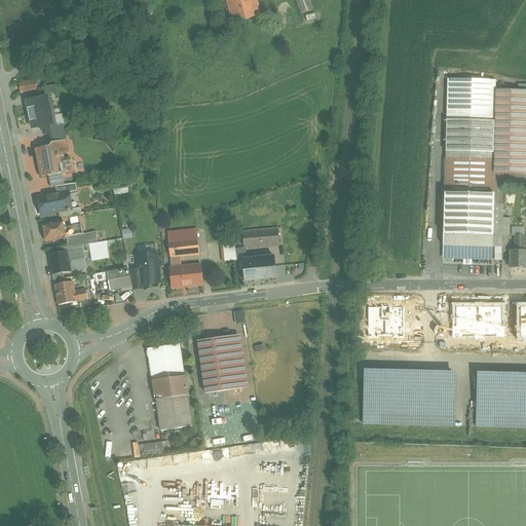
[(224,0),(232,24),(261,15),(257,0),(224,0)]
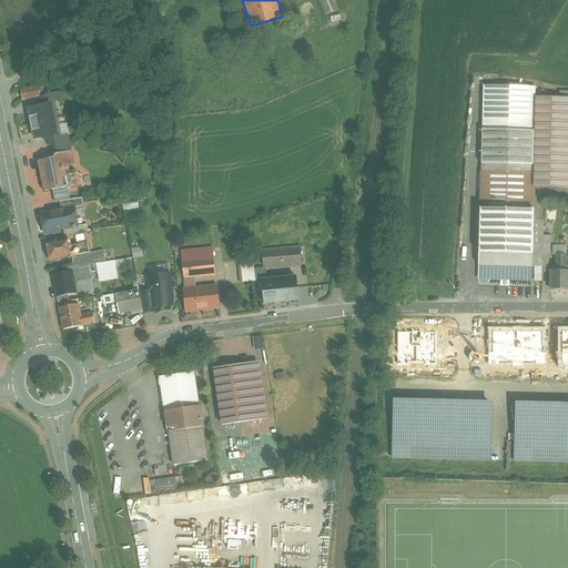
[(316,0),(304,0),(303,0),(308,13),(320,9),(316,0)]
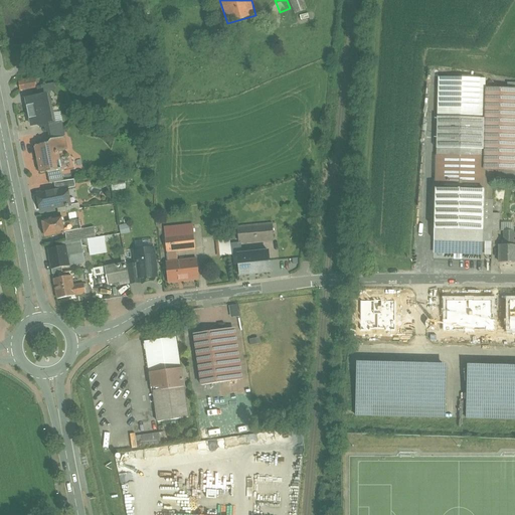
[(291,0),(295,14),(308,11),(305,0),(291,0)]
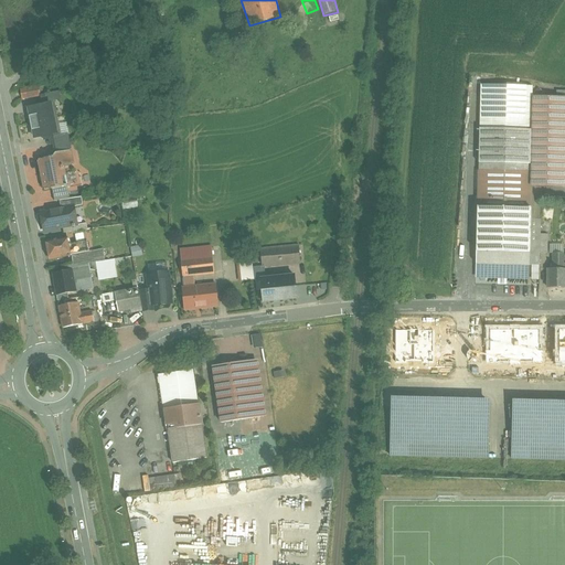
[(533,86),(481,85),(480,129),(532,131),(533,97),(533,86)]
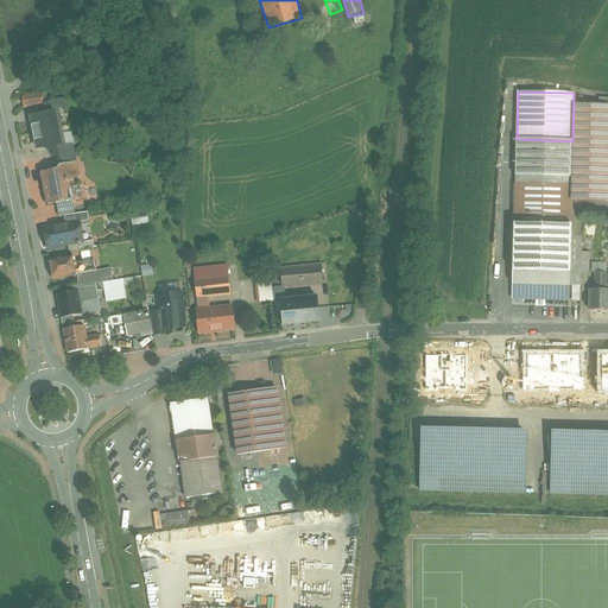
[(607,106),(574,105),(572,141),(572,176),(571,201),(607,201),(607,106)]
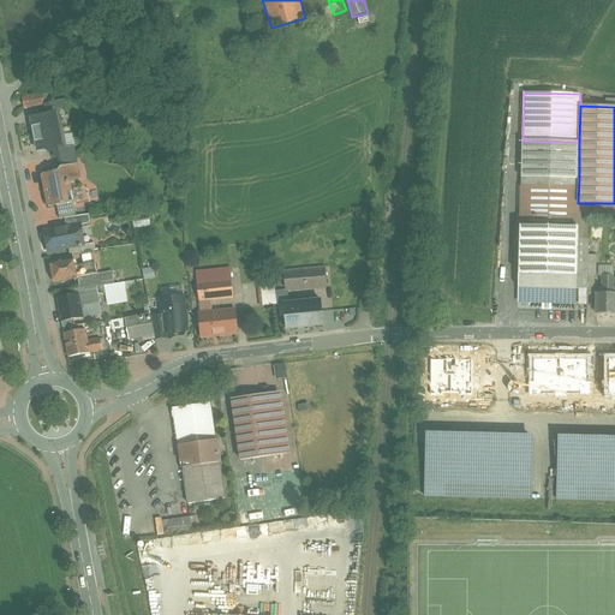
[(47,111),(41,112),(42,115),(33,118),(34,126),(33,126),(33,127),(35,127),(36,133),(34,135),(59,130),(57,123),(60,121),(58,109),(47,111)]
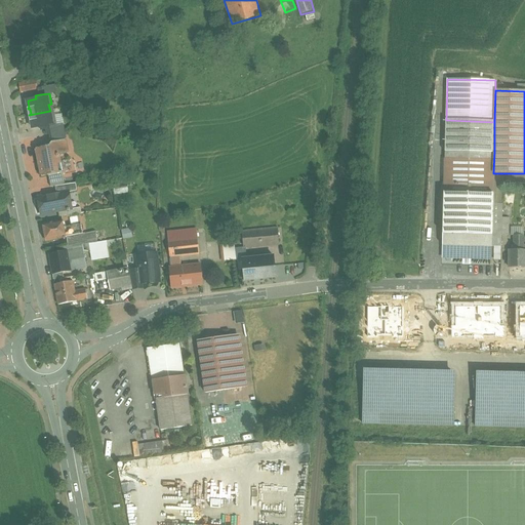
[(50,111),(29,115),(31,115),(32,120),(30,121),(31,121),(32,121),(33,128),(42,126),(42,129),(47,129),(56,127),(55,126),(53,116),(51,116),(50,111)]
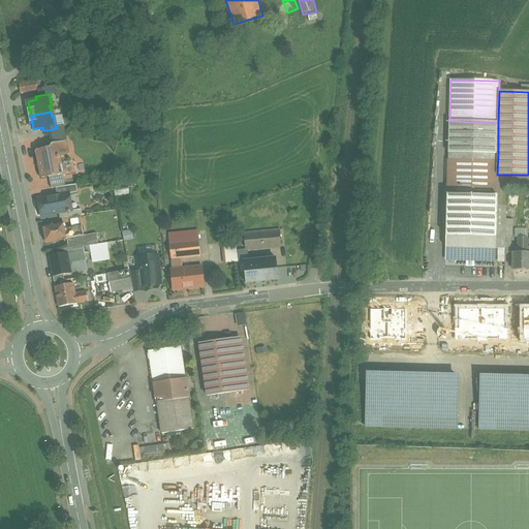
[(498,123),(449,121),(448,152),(498,153),(498,123)]
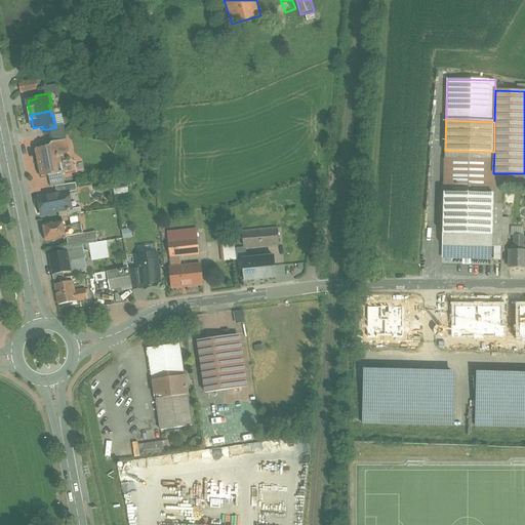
[(58,132),(51,133),(51,134),(52,143),(66,139),(65,131),(58,132)]
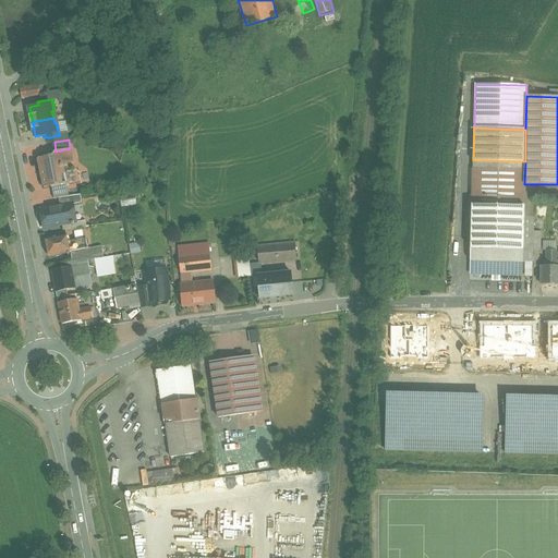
[(56,152),(52,155),(38,158),(45,187),(52,186),(68,184),(64,165),(73,164),(70,148),(56,152)]
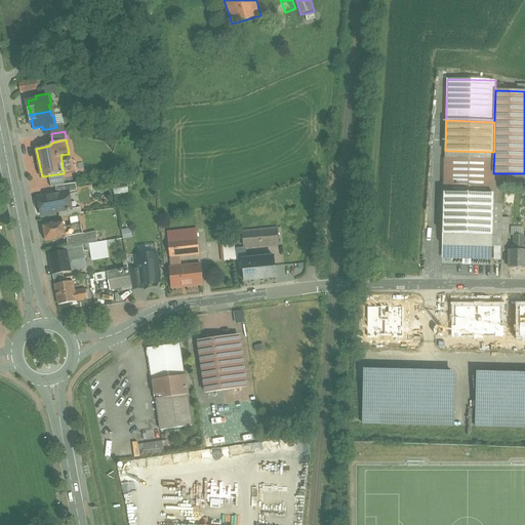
[(494,152),(445,151),(444,234),(493,235),(502,236),(502,235),(502,217),(502,204),(493,204),(494,194),(493,194),(493,173),(494,152)]
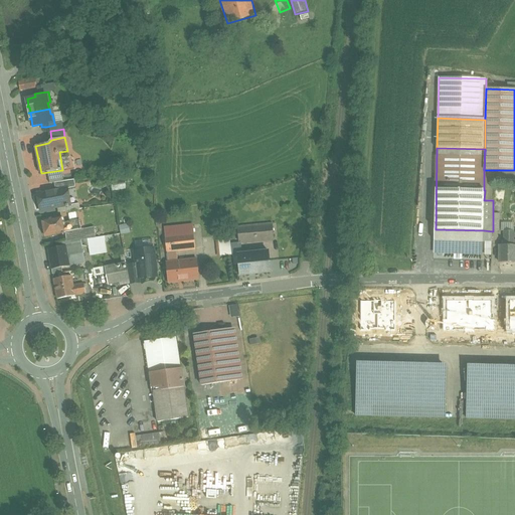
[(62,170),(48,172),(50,183),(54,183),(64,181),(62,170)]
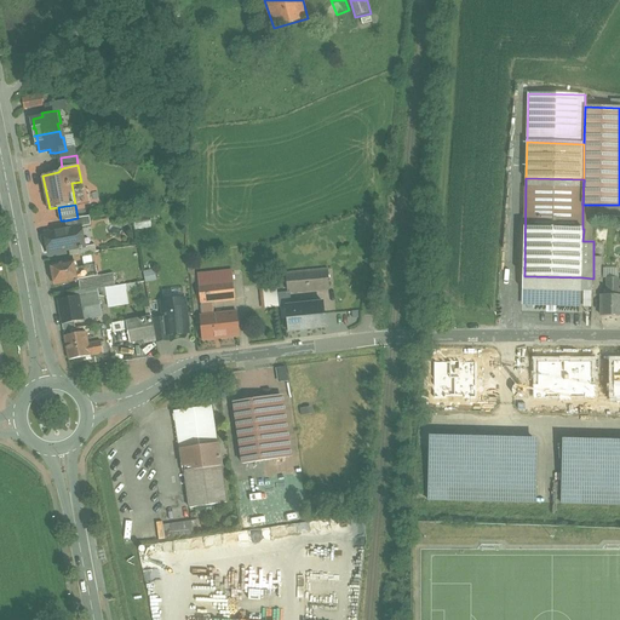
[(78,218),(65,220),(68,229),(82,227),(91,225),(90,217),(78,218)]
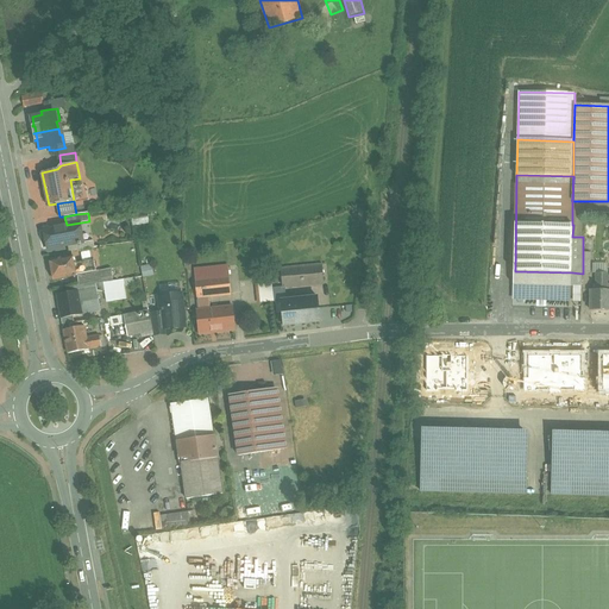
[(67,225),(45,230),(49,250),(69,245),(85,243),(85,240),(81,242),(77,224),(81,224),(81,223),(67,225)]
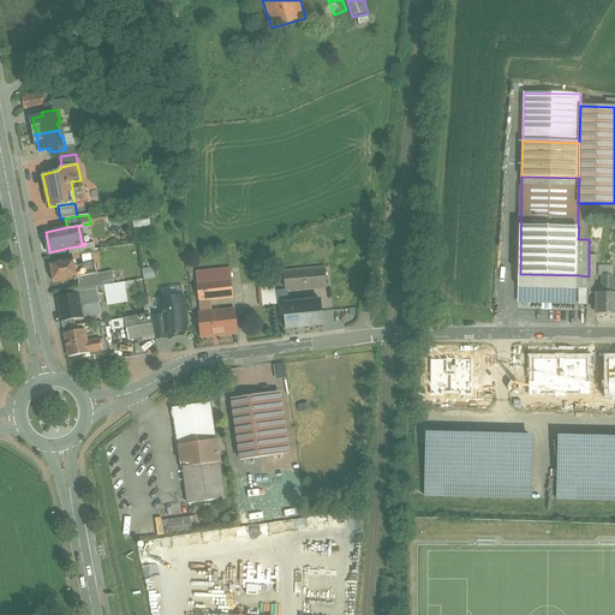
[(85,245),(70,248),(71,254),(96,250),(95,243),(85,245)]
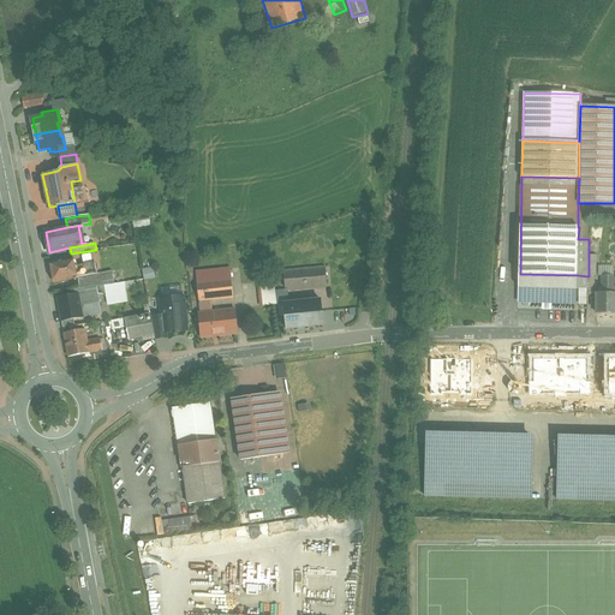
[(75,258),(52,262),(55,282),(78,278),(76,268),(75,258)]
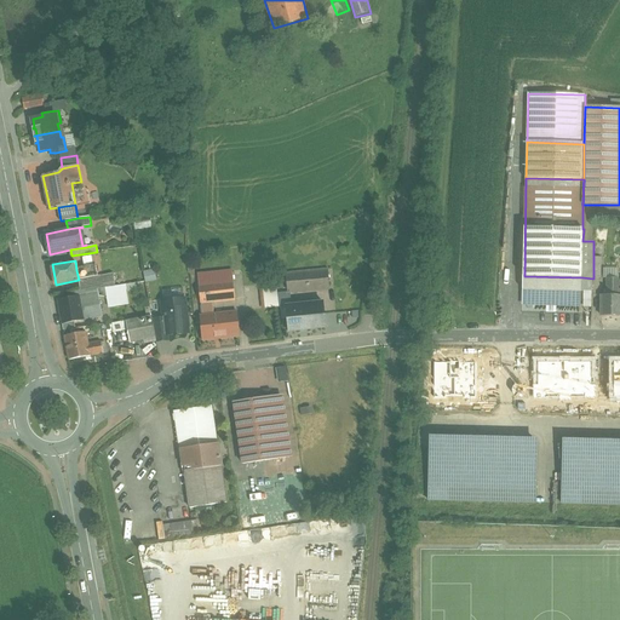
[(98,267),(89,269),(91,277),(80,280),(81,291),(86,291),(98,288),(116,287),(114,274),(99,276),(98,267)]
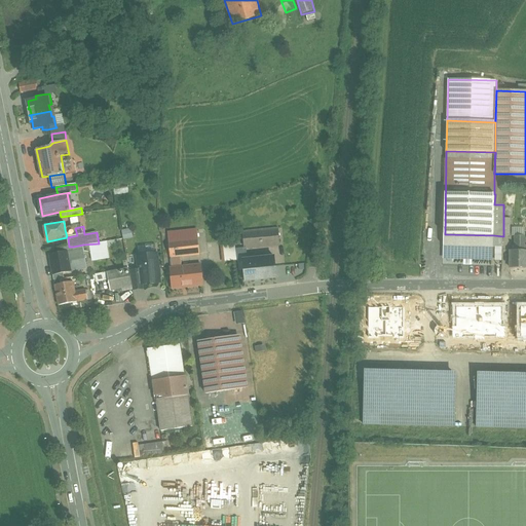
[(75,228),(65,229),(67,237),(68,237),(77,235),(75,228)]
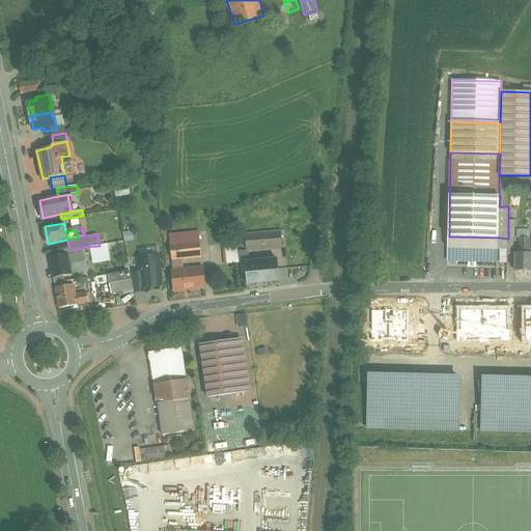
[(199,231),(187,233),(188,243),(200,241),(199,231)]
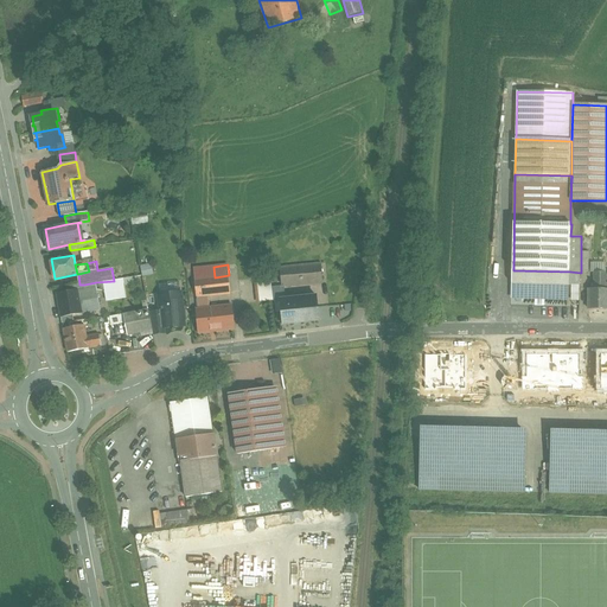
[(320,264),(281,268),(282,283),(282,287),(285,287),(323,283),(320,264)]
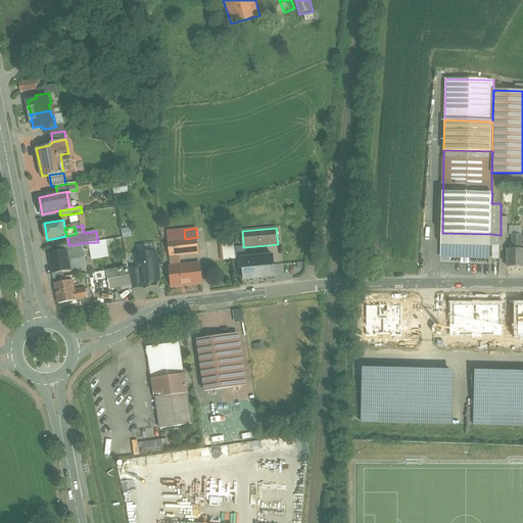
[(184,230),(167,232),(170,256),(180,255),(199,253),(197,237),(185,239),(184,230)]
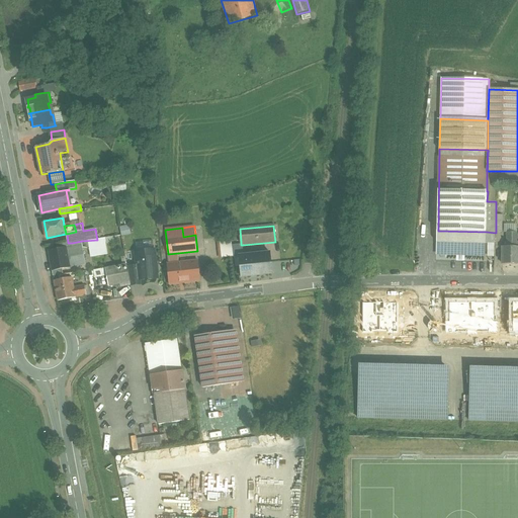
[(438,231),(437,231),(437,242),(486,243),(487,232),(438,231)]
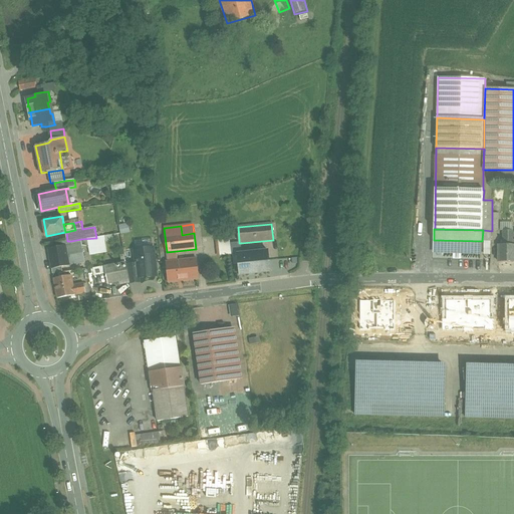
[(513,231),(504,231),(504,245),(499,245),(499,262),(513,261),(513,244),(513,245),(513,231)]
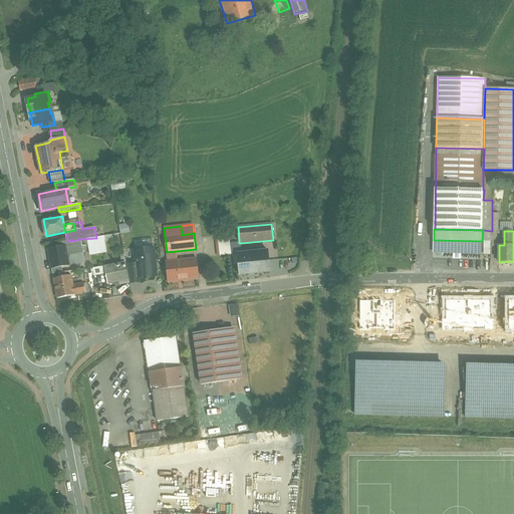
[(230,234),(218,236),(220,256),(232,255),(230,234)]
